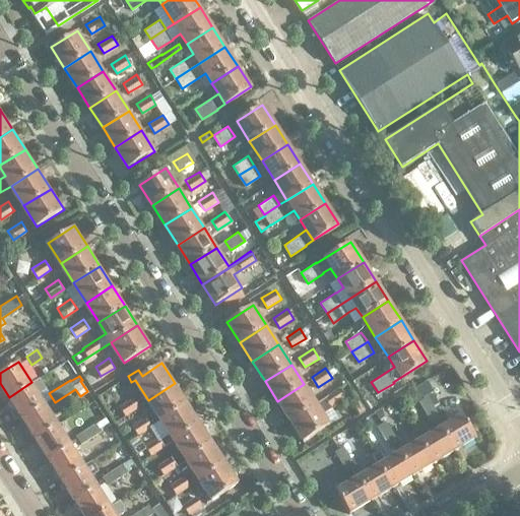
[(31,382),(9,397),(21,417),(45,403),(39,393),(47,388),(40,377),(31,382)]
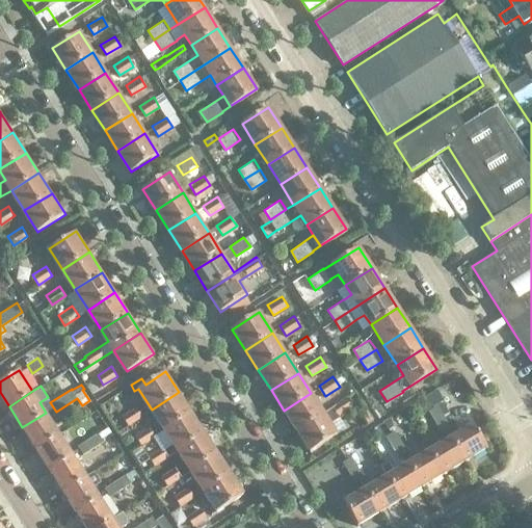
[(441,431),(450,425),(430,391),(421,397),(441,431)]
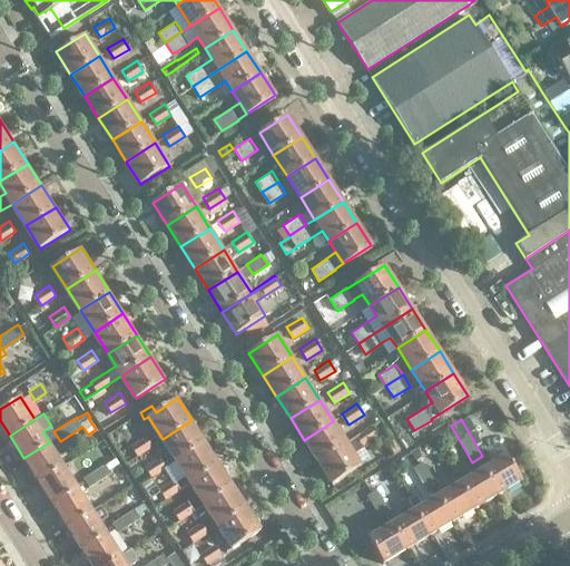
[(192,420),(163,439),(169,450),(145,466),(151,476),(176,460),(205,442),(192,420)]
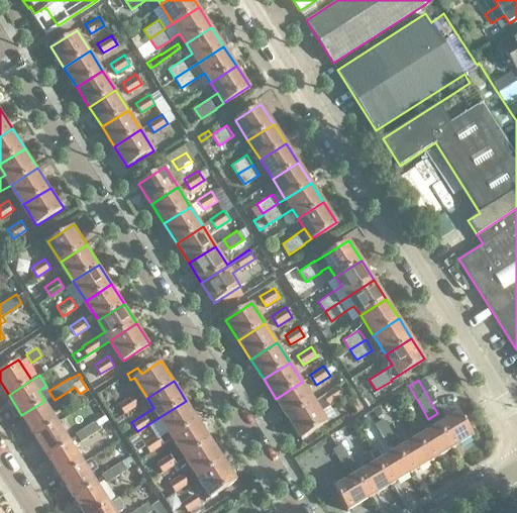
[(302,382),(276,399),(288,418),(315,401),(302,382)]
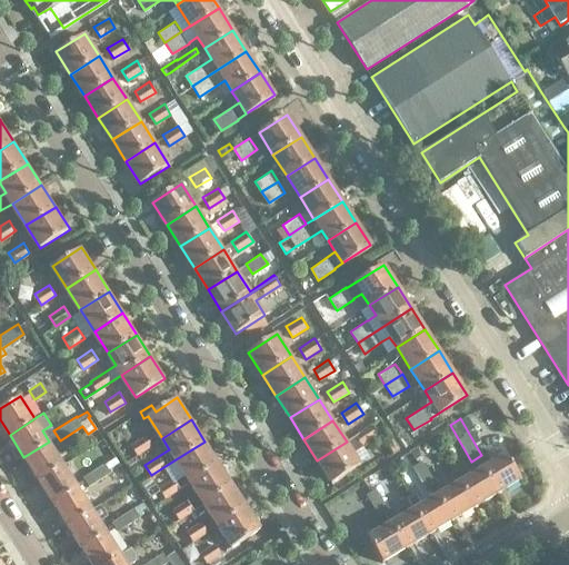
[(361,445),(377,435),(370,425),(355,435),(361,445)]
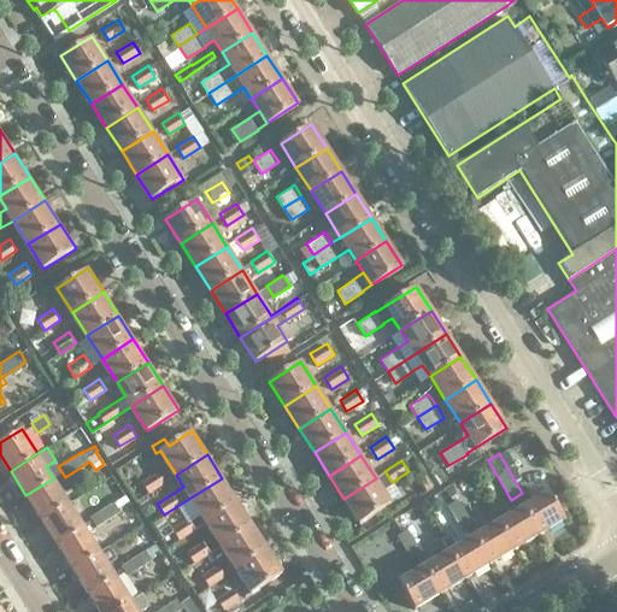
[(148,492),(165,481),(158,470),(141,481),(148,492)]
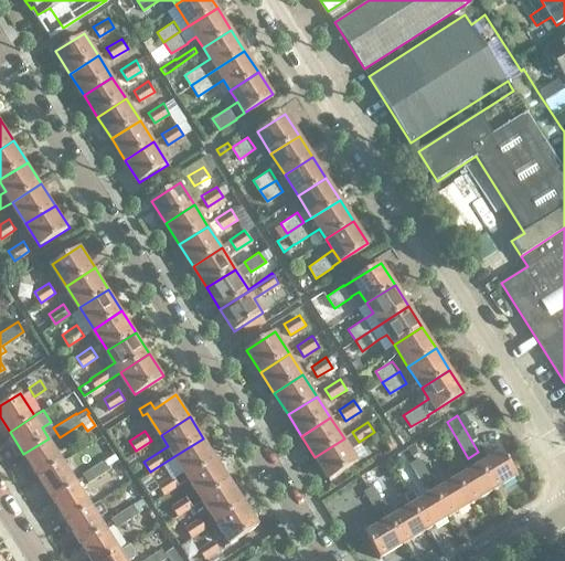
[(49,438),(23,454),(38,477),(63,461),(49,438)]
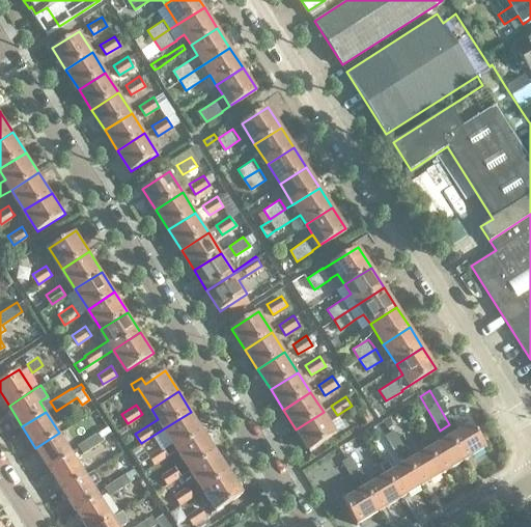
[(191,412),(164,428),(171,439),(162,446),(161,445),(148,453),(155,464),(177,449),(204,432),(191,412)]
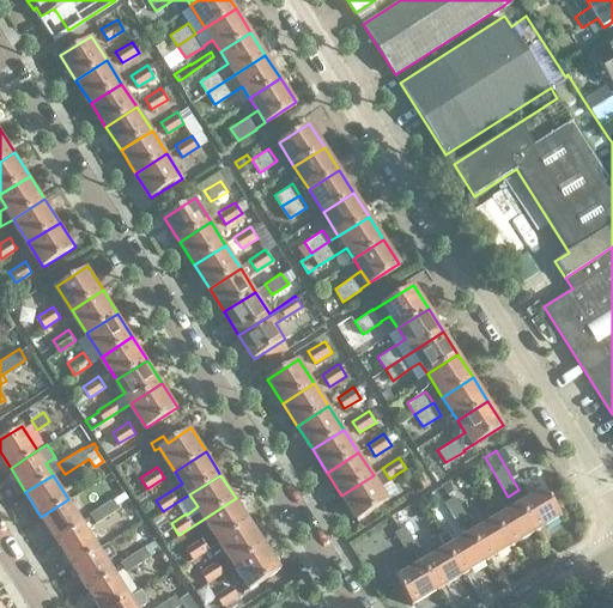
[(374,475),(341,496),(357,520),(388,499),(374,475)]
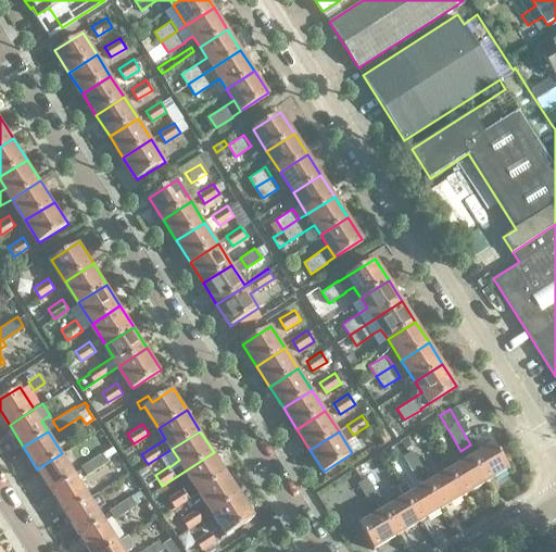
[(493,442),(470,456),(485,481),(508,467),(493,442)]
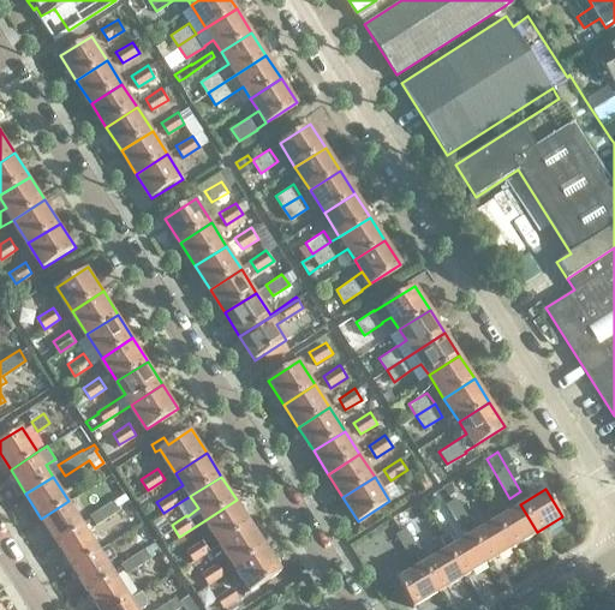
[(125,494),(115,500),(114,498),(90,514),(96,524),(120,508),(118,504),(129,498),(125,494)]
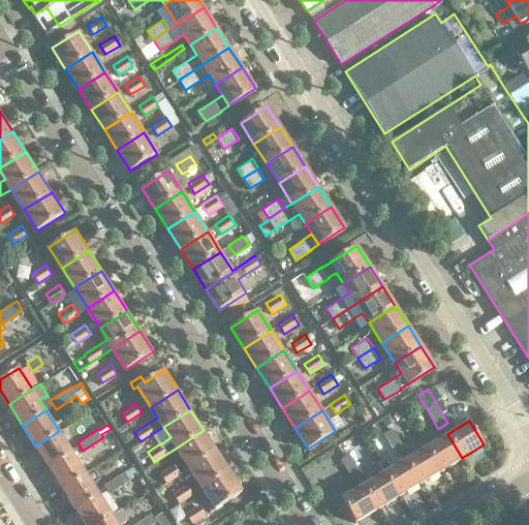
[(397,455),(405,449),(393,427),(383,433),(397,455)]
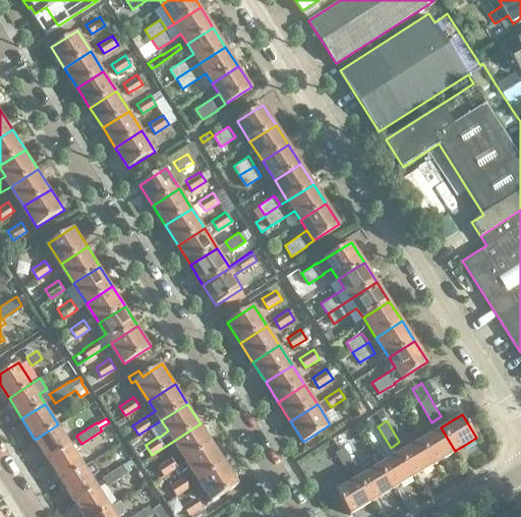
[(200,423),(174,441),(180,450),(158,465),(164,474),(186,460),(213,443),(200,423)]
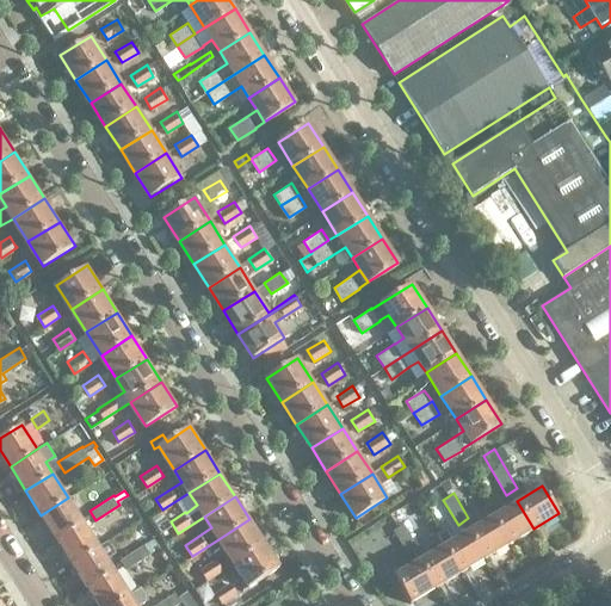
[(68,498),(41,515),(56,539),(84,521),(68,498)]
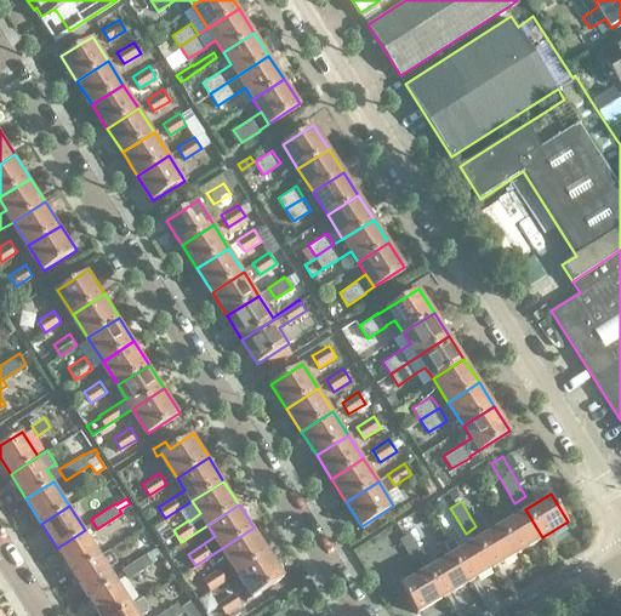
[(525,509),(512,518),(506,506),(494,513),(500,525),(501,524),(517,552),(542,537),(525,509)]
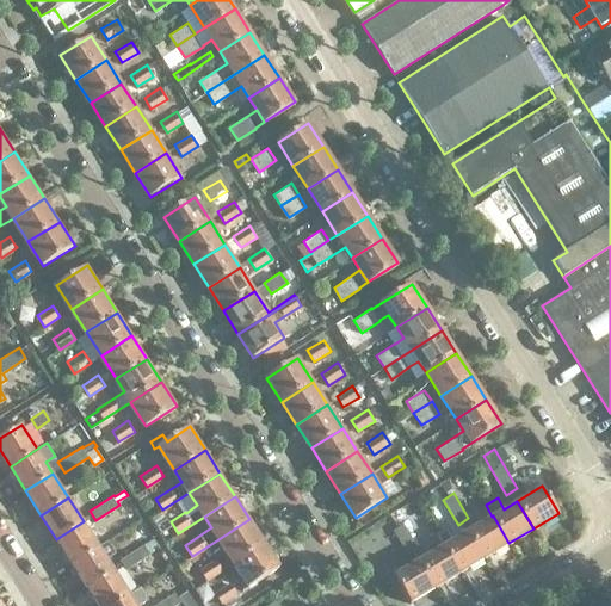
[(444,545),(431,552),(424,542),(418,545),(403,523),(408,519),(401,507),(392,513),(436,587),(461,573),(444,545)]
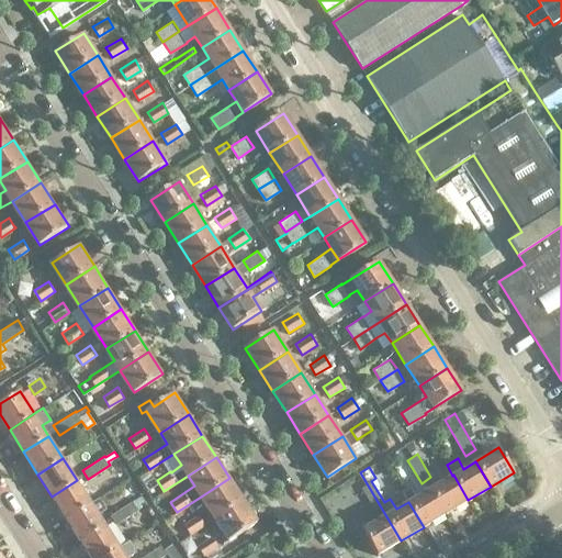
[(378,554),(401,540),(360,472),(359,472),(366,484),(361,487),(375,510),(380,508),(385,515),(362,529),(378,554)]
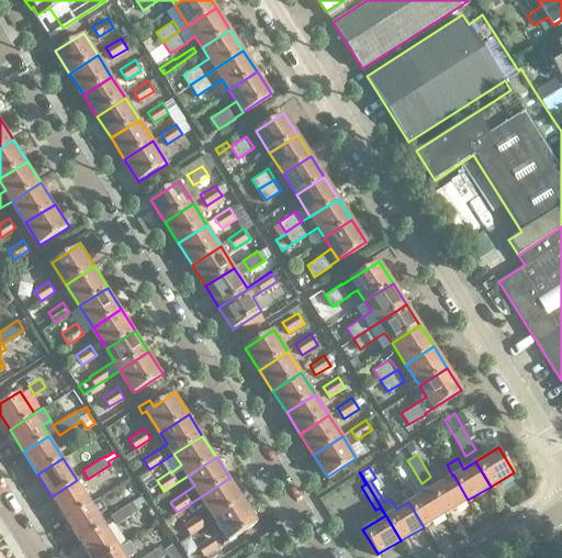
[(452,476),(439,483),(437,479),(428,484),(431,488),(430,488),(446,513),(468,500),(453,475),(452,476)]
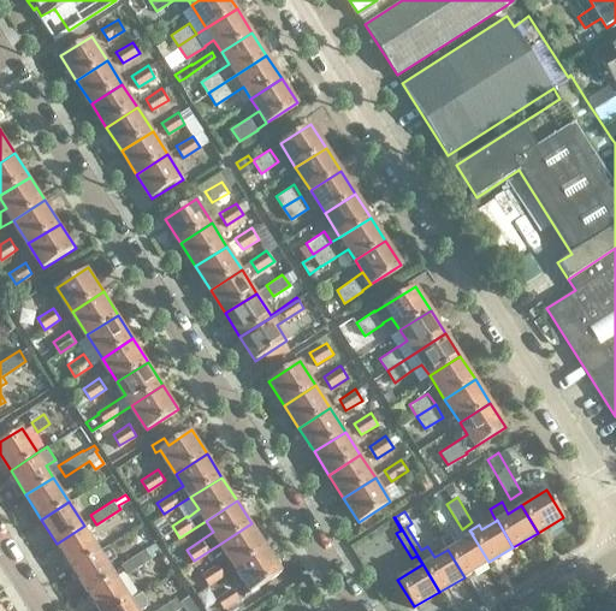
[(252,523),(220,544),(235,568),(267,547),(252,523)]
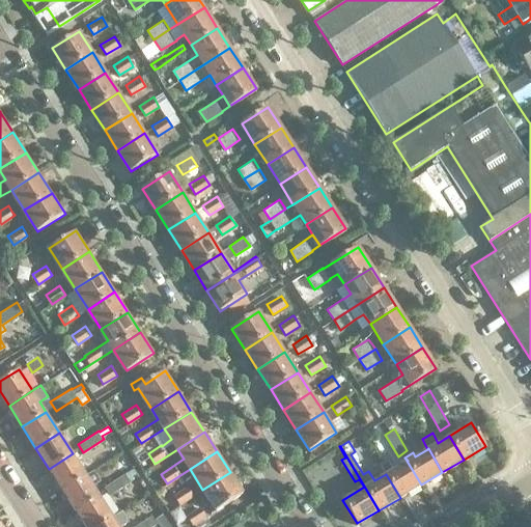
[(73,453),(49,469),(62,490),(94,470),(94,469),(85,474),(73,453)]
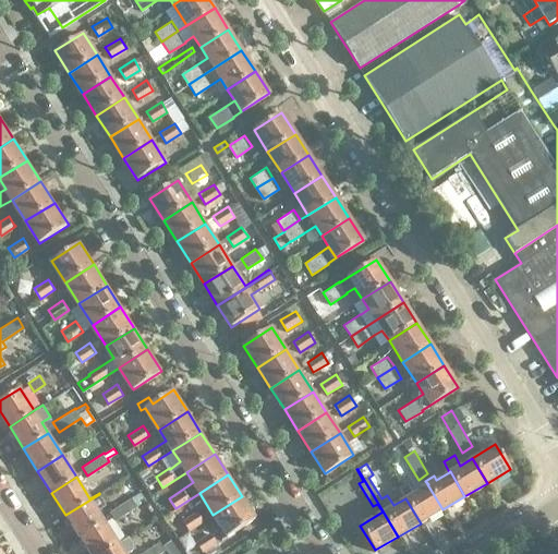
[(443,509),(427,484),(414,493),(408,482),(399,488),(405,498),(421,524),(443,509)]
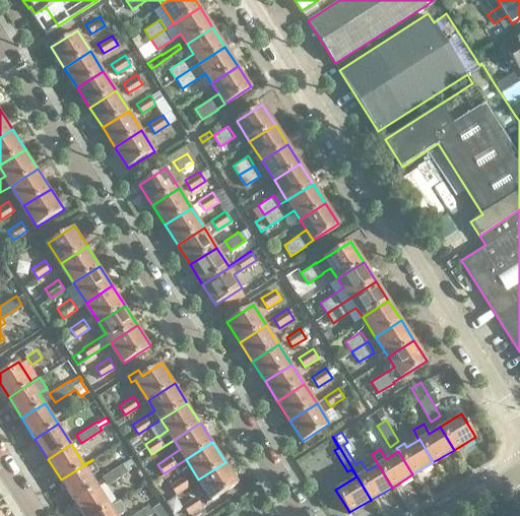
[(134,462),(131,457),(102,475),(108,485),(128,471),(126,467),(134,462)]
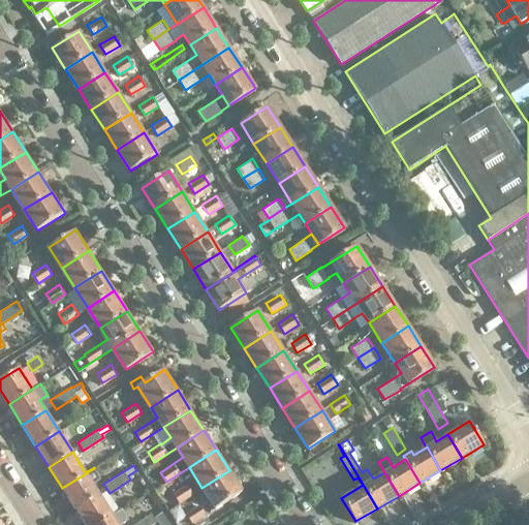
[(94,468),(62,488),(75,508),(99,494),(92,483),(100,477),(94,468)]
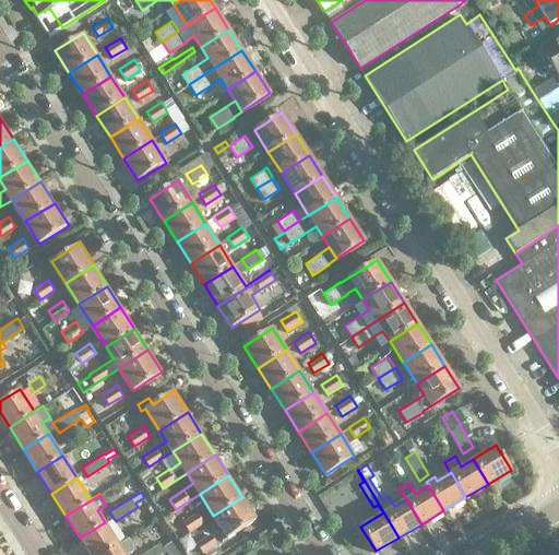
[(242,497),(213,516),(227,538),(256,519),(242,497)]
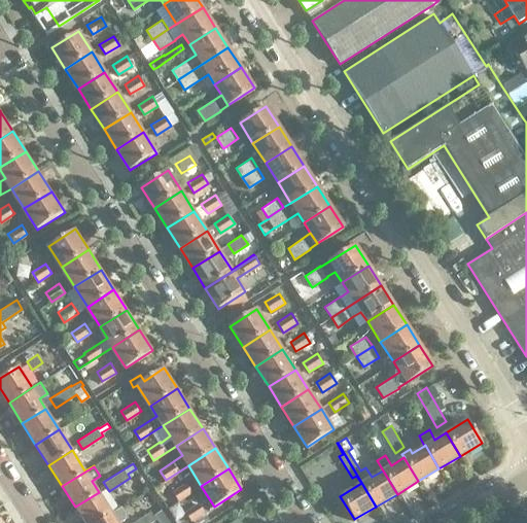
[(179,500),(192,491),(186,481),(173,491),(179,500)]
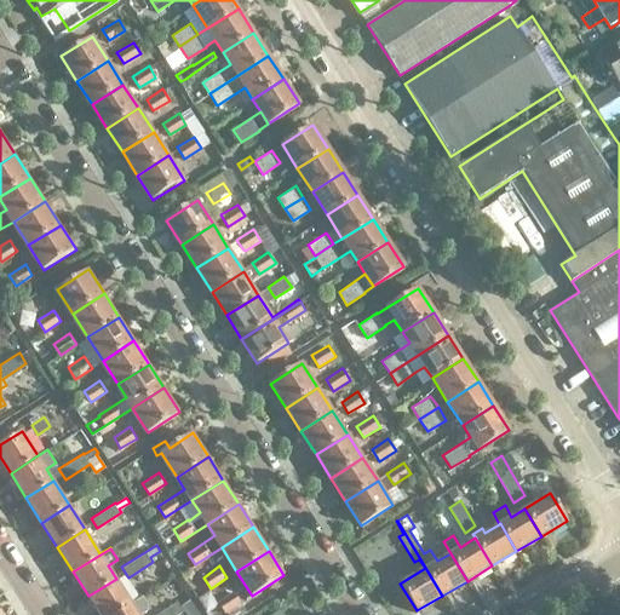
[(116,579),(89,596),(101,614),(113,614),(132,603),(116,579)]
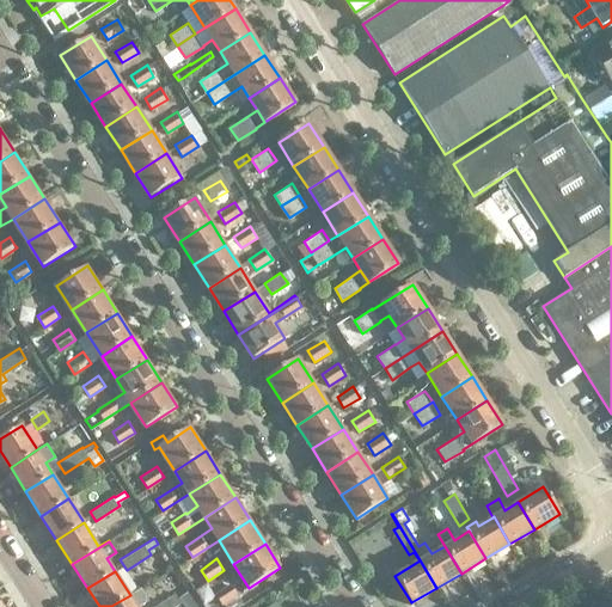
[(222,604),(238,594),(231,582),(215,593),(222,604)]
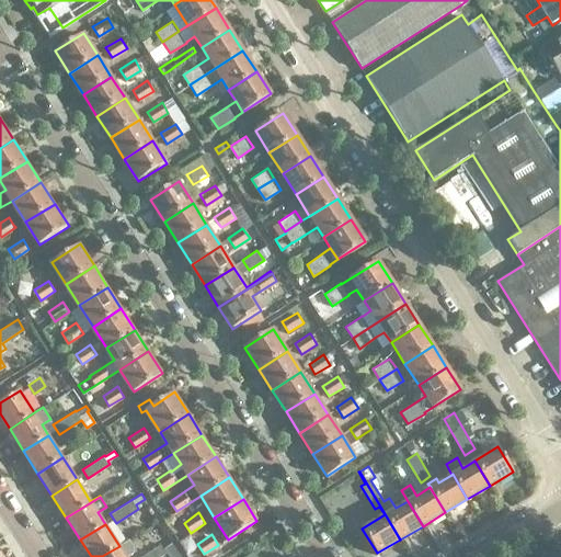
[(130,540),(119,546),(102,556),(126,556),(134,553),(135,547),(130,540)]
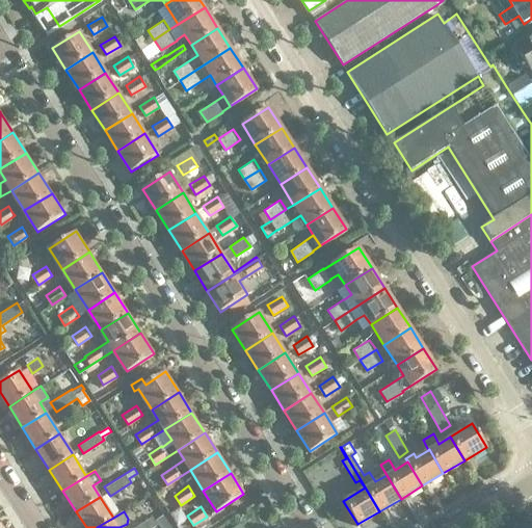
[(173,527),(173,526),(164,513),(155,519),(153,515),(131,527),(173,527)]
